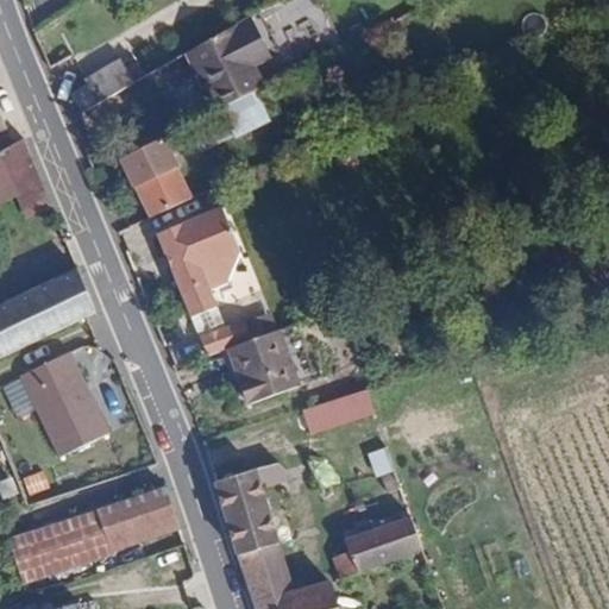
[(264,7),(237,23),(252,61),(280,45),(264,7)]
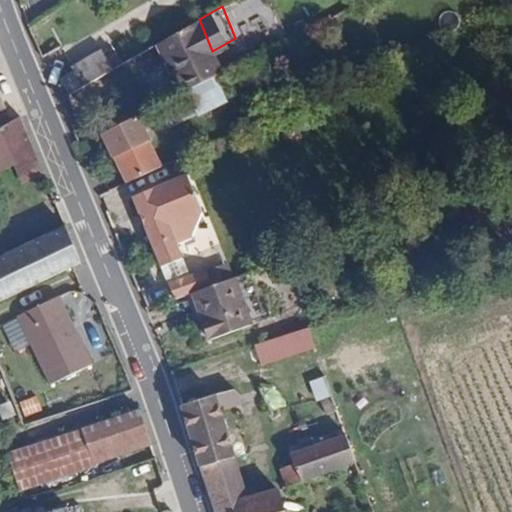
[(210,77),(221,72),(212,51),(199,19),(162,40),(182,92),(184,91),(210,77)]
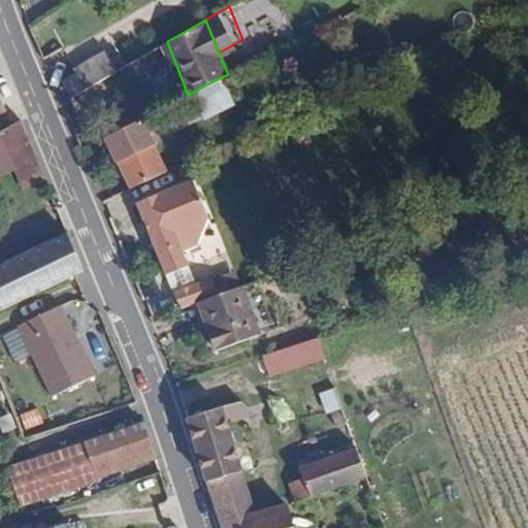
[(63,80),(70,96),(119,69),(110,51),(77,67),(79,72),(63,80)]
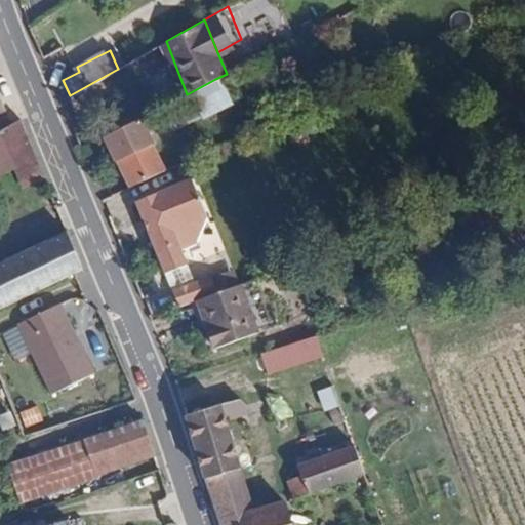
[(225,98),(215,79),(189,93),(198,111),(225,98)]
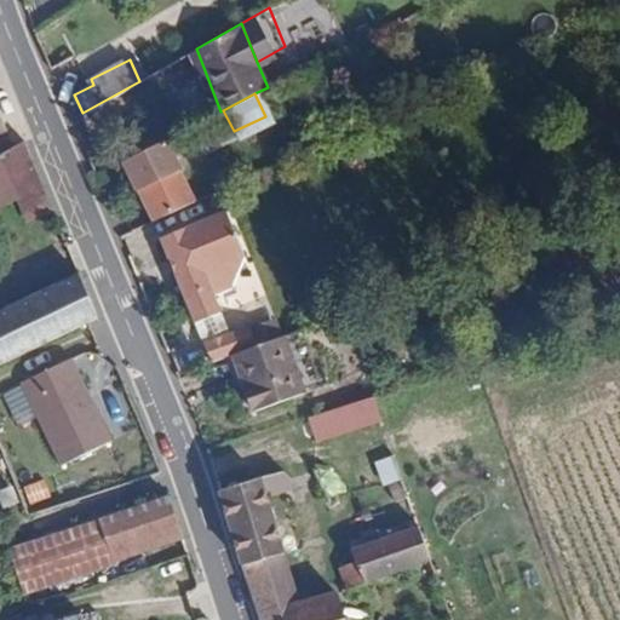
[(176,159),(234,131),(223,110),(220,112),(166,139),(176,159)]
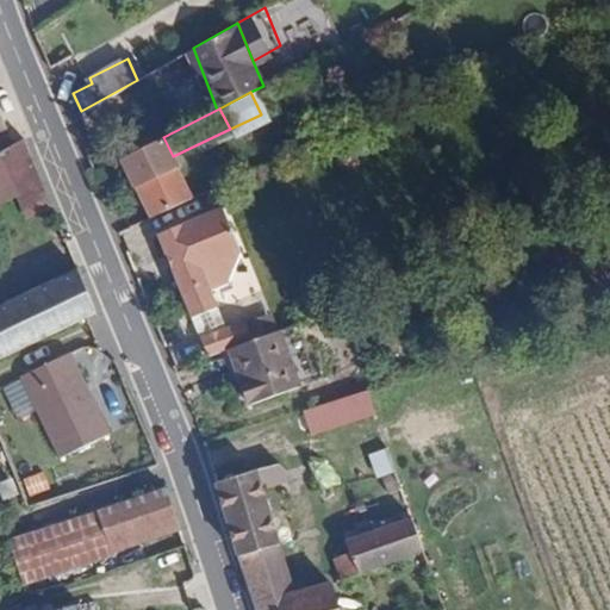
[(24,137),(1,150),(30,222),(55,211),(54,209),(24,137)]
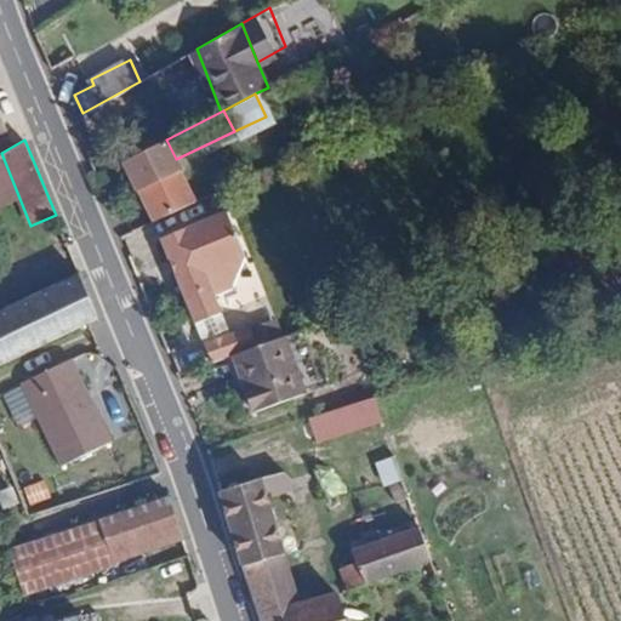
[(166,140),(124,161),(147,210),(180,193),(171,177),(182,172),(176,159),(166,140)]
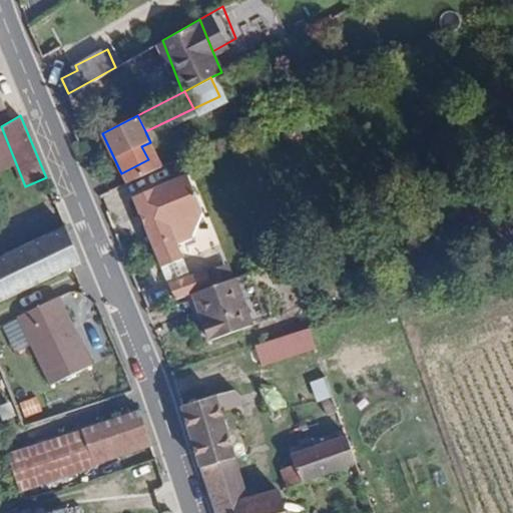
[(132,199),(159,270),(183,260),(178,247),(193,241),(206,206),(194,175),(132,199)]
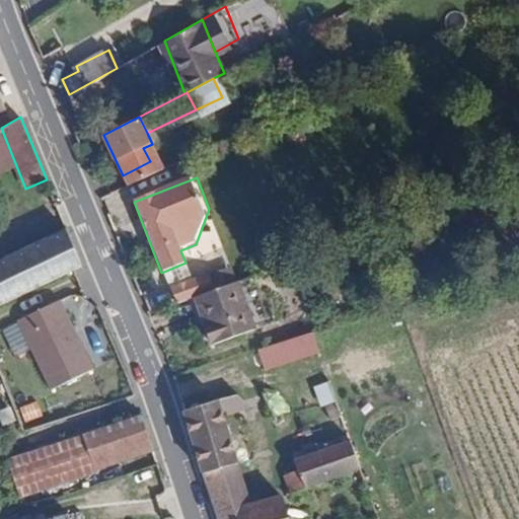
[(0,305),(83,266),(69,232),(0,265),(0,305)]
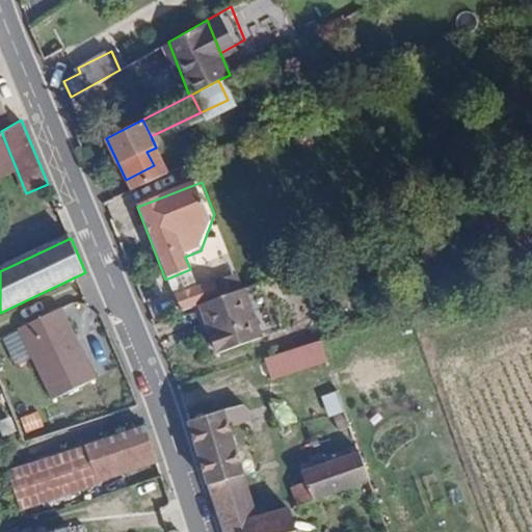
[(175,297),(180,317),(200,310),(219,302),(213,285),(175,297)]
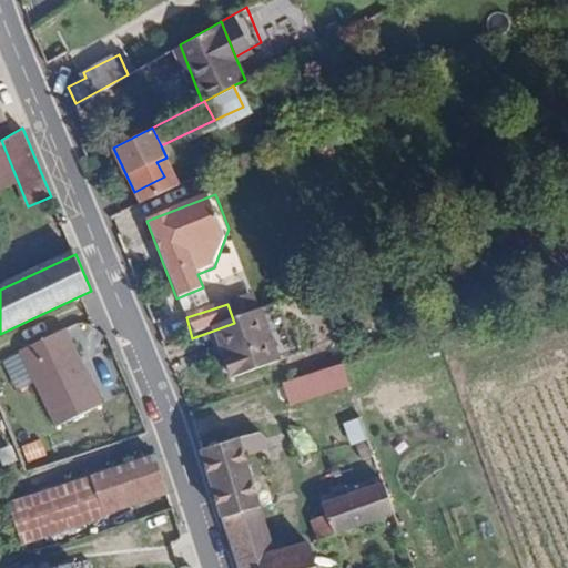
[(294,363),(274,308),(234,323),(213,331),(233,385),(294,363)]
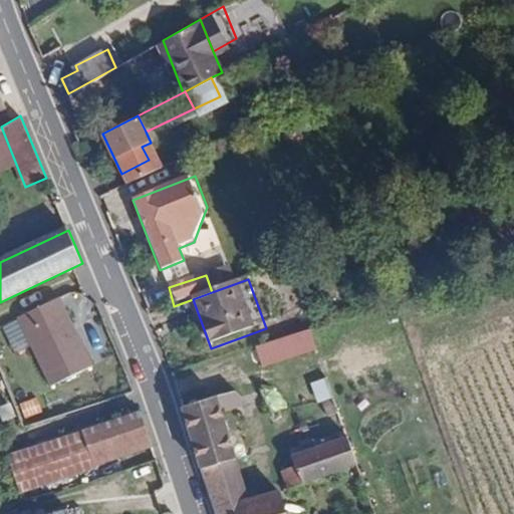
[(59,297),(18,316),(23,326),(33,346),(50,383),(90,365),(59,297)]
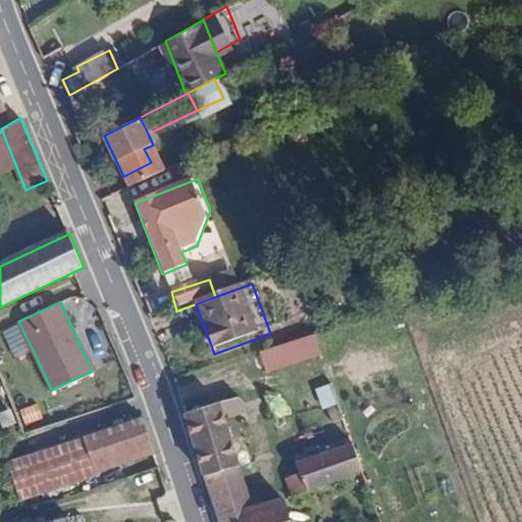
[(34,352),(23,331),(9,338),(18,359),(34,352)]
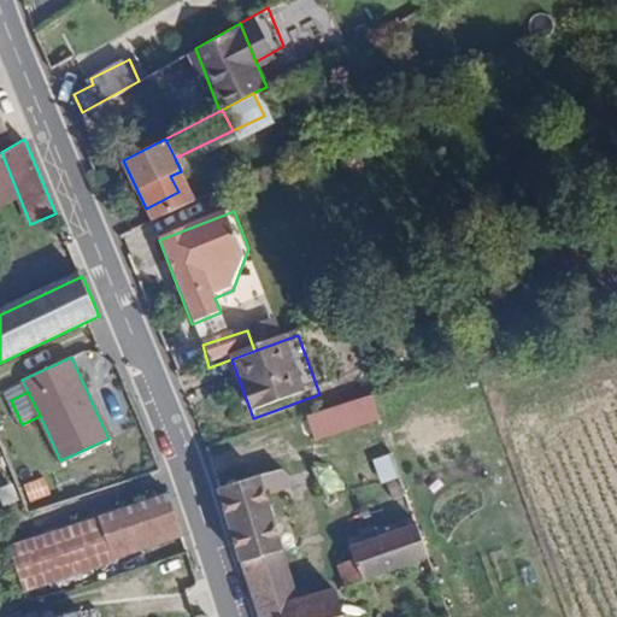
[(378,413),(366,417),(387,474),(399,470),(378,413)]
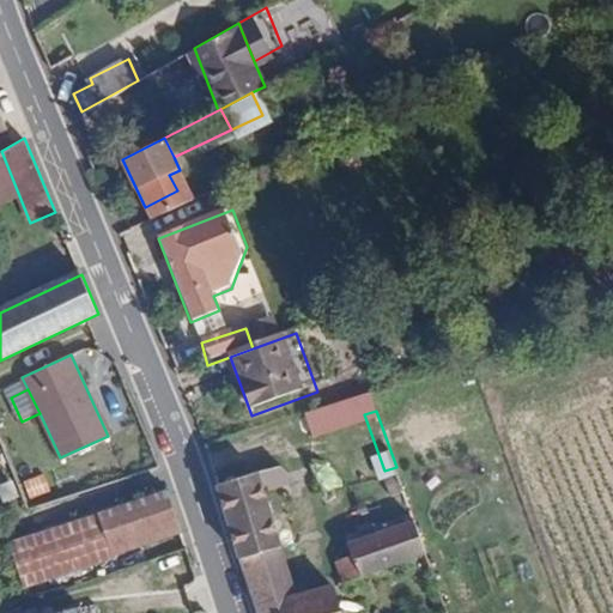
[(256,608),(258,612),(341,612),(334,584),(297,598),(262,487),(289,475),(287,469),(280,466),(218,485),(256,608)]
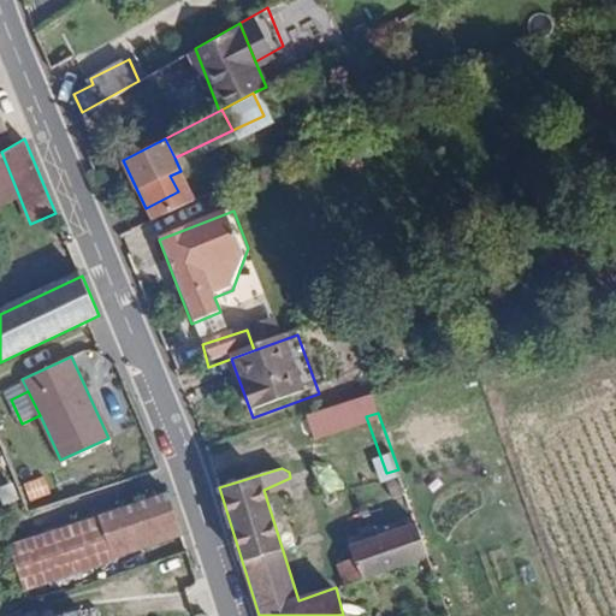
[(51,497),(40,474),(21,483),(31,505),(51,497)]
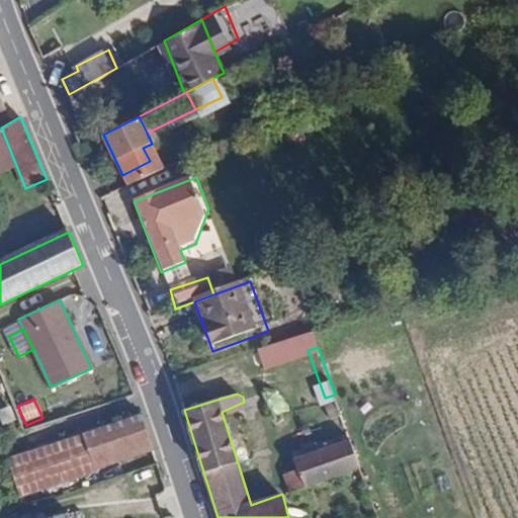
[(96,468),(155,450),(154,448),(141,416),(85,434),(96,468)]
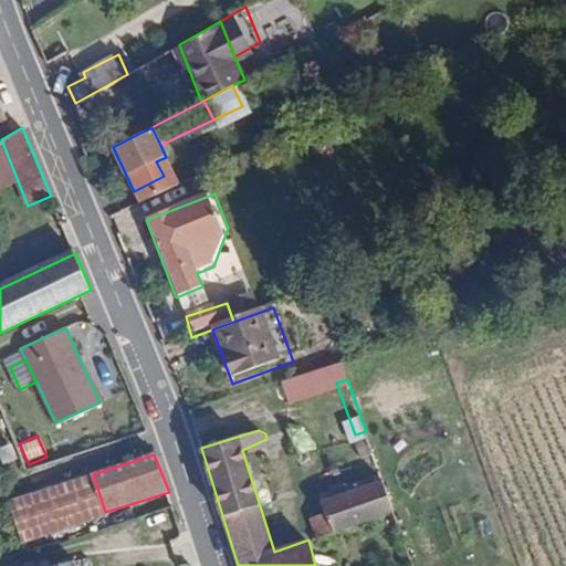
[(22,540),(105,512),(93,474),(11,503),(22,540)]
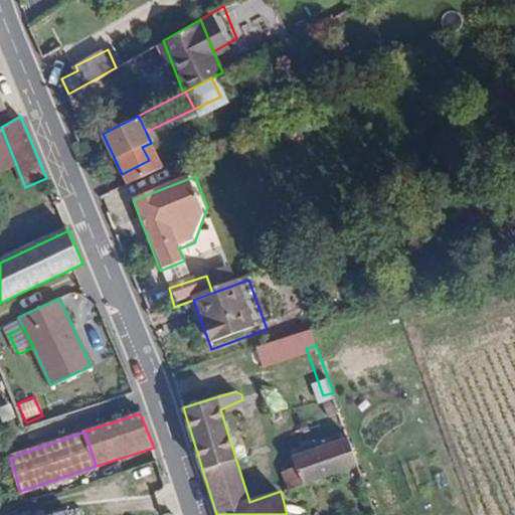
[(297,467),(303,484),(358,465),(349,437),(294,457),(297,467)]
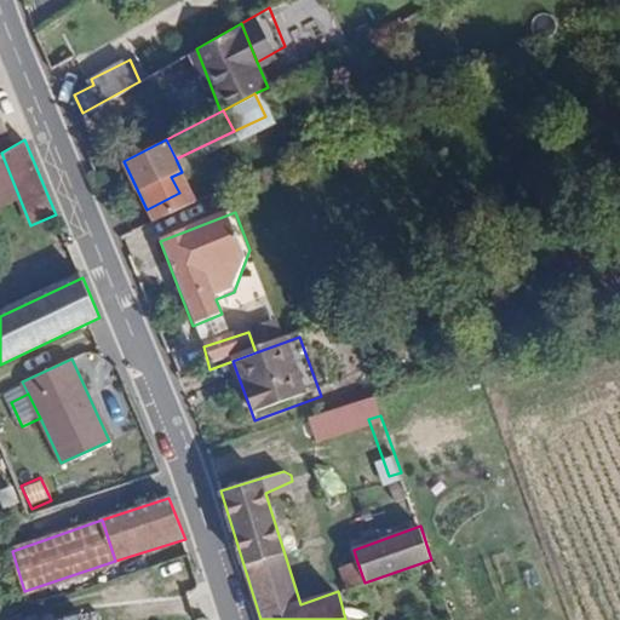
[(343,567),(349,587),(365,583),(357,562),(343,567)]
